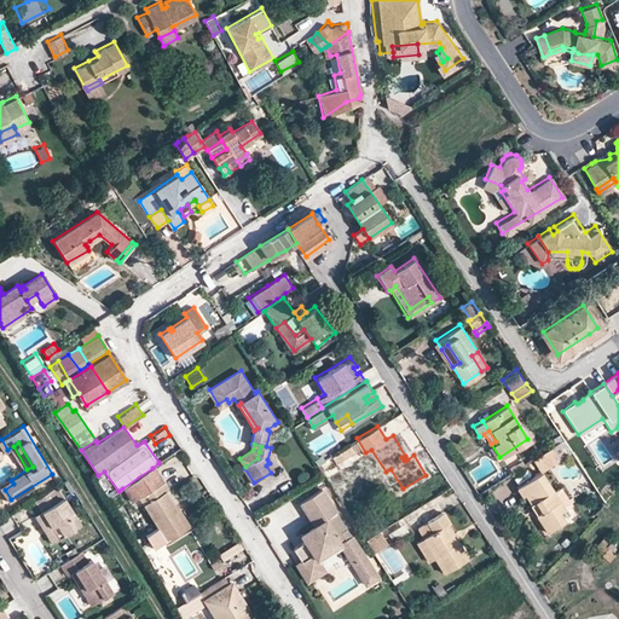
[(495,461),(499,457),(491,444),(486,447),(495,461)]
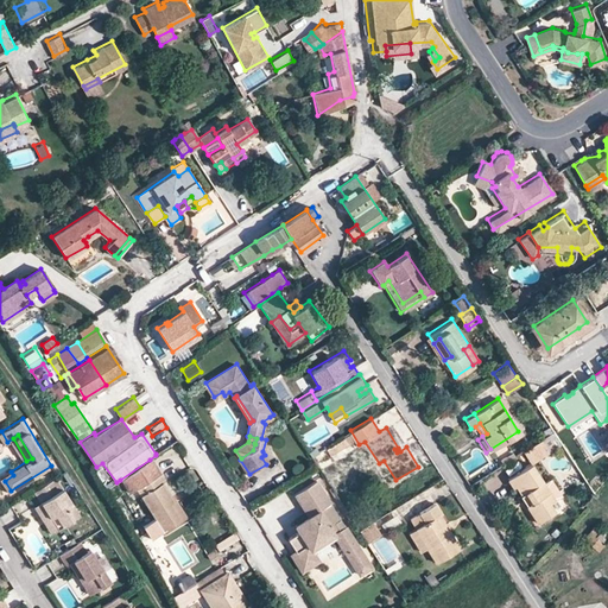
[(540,438),(523,450),(529,458),(537,453),(540,457),(550,453),(540,438)]
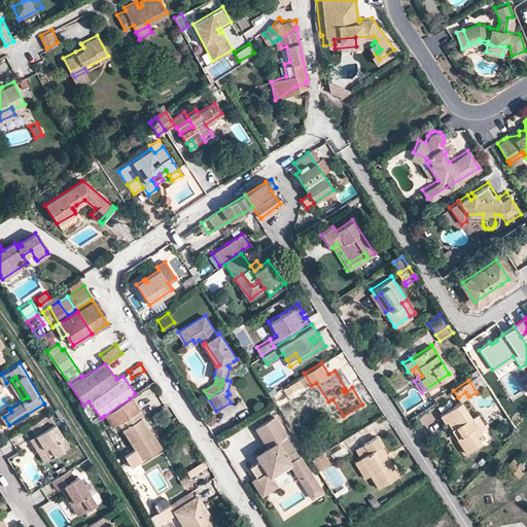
[(296,386),(292,381),(283,386),(286,392),(296,386)]
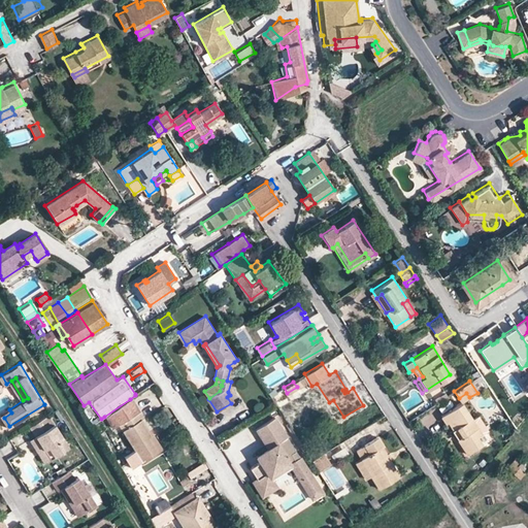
[(268,390),(270,394),(277,390),(274,386),(268,390)]
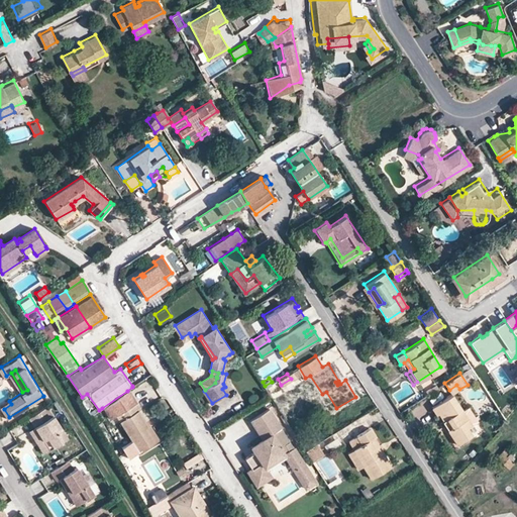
[(456,385),(449,390),(452,394),(458,390),(459,389),(456,385)]
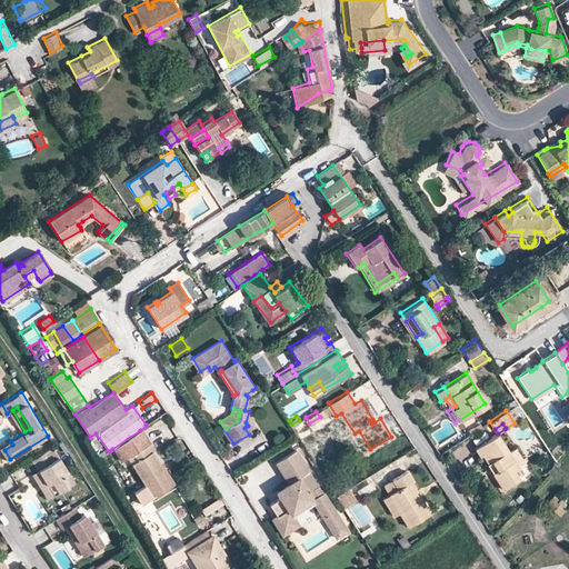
[(155,451),(149,443),(140,430),(112,449),(120,460),(127,457),(152,498),(168,488),(159,472),(162,470),(151,452),(155,451)]
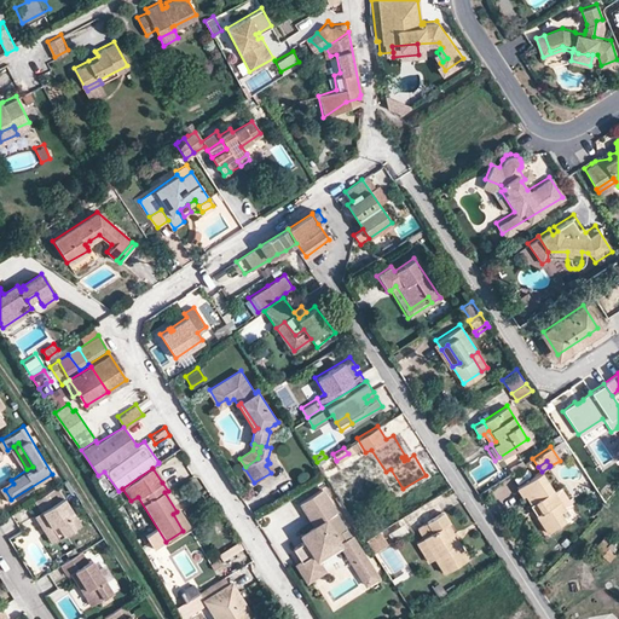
[(395,493),(403,489),(391,469),(386,472),(383,474),(395,493)]
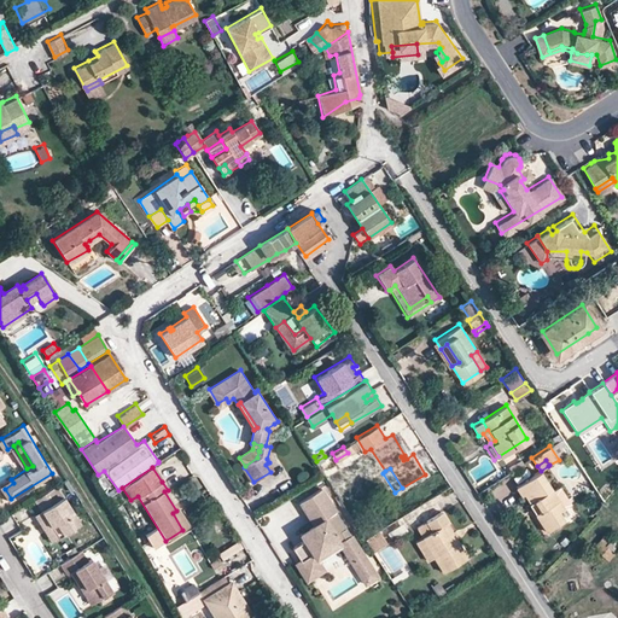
[(522,491),(528,501),(532,499),(538,508),(532,512),(544,530),(561,519),(555,511),(561,506),(537,471),(514,485),(519,494),(522,491)]
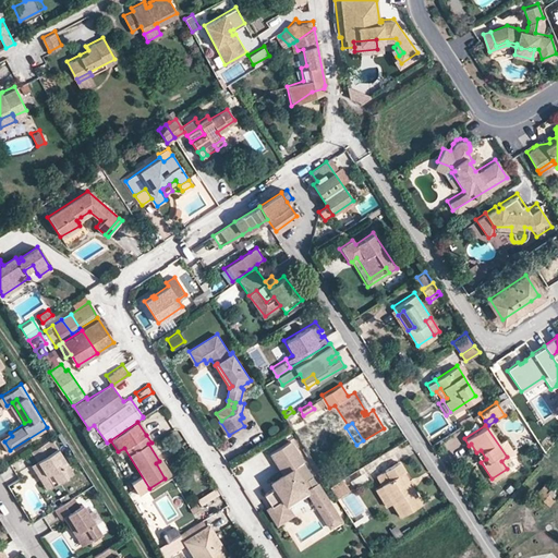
[(53,436),(33,448),(49,475),(47,476),(51,485),(74,471),(53,436)]
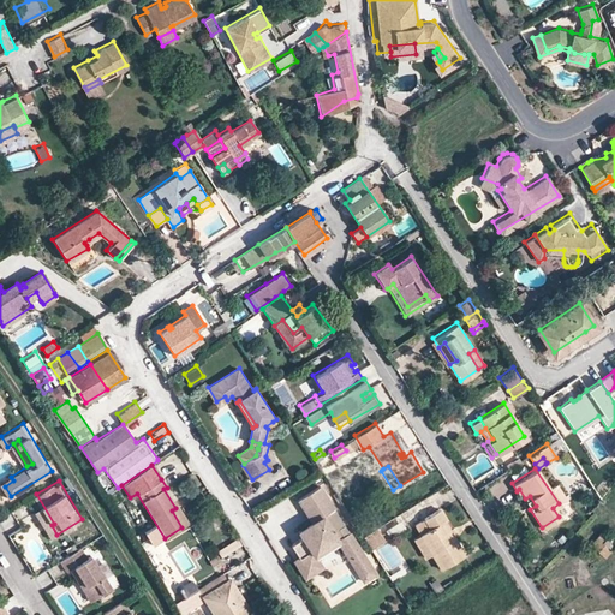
[(363,549),(320,484),(299,497),(314,520),(308,524),(312,530),(304,536),(292,543),(300,555),(296,559),(306,575),(323,565),(318,556),(316,553),(338,538),(340,542),(351,556),(363,549)]
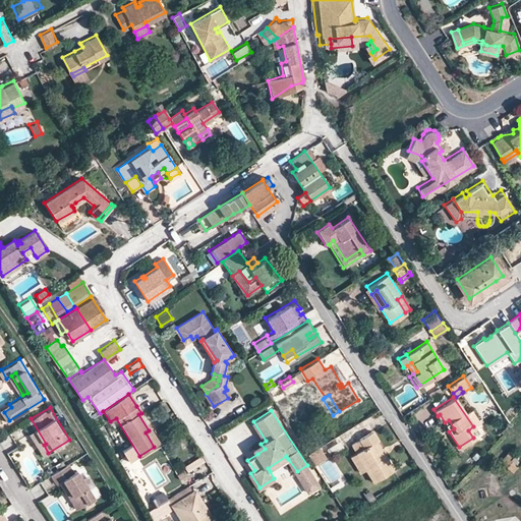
[(449,420),(445,422),(444,423),(449,431),(454,428),(449,420)]
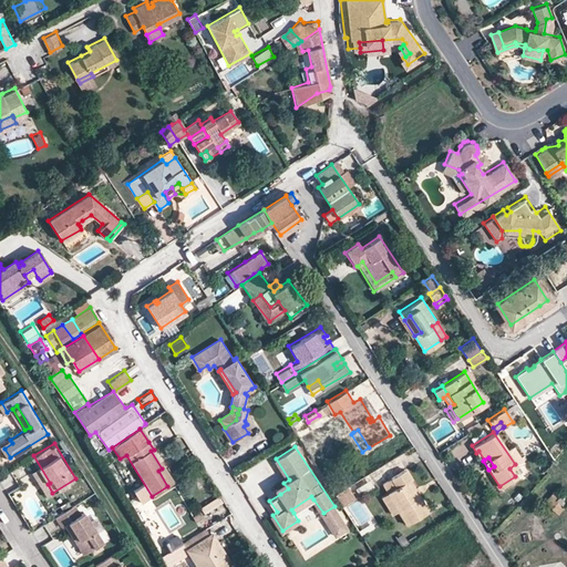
[(164,467),(162,468),(158,471),(167,486),(173,483),(164,467)]
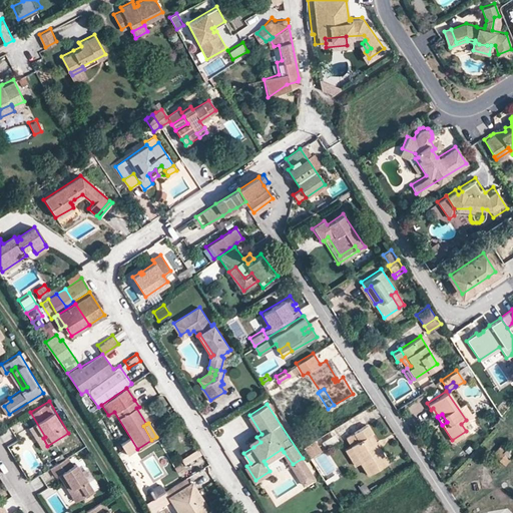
[(352,444),(350,445),(360,462),(368,475),(388,463),(380,450),(377,451),(367,434),(370,433),(372,432),(367,423),(354,432),(347,437),(352,444)]
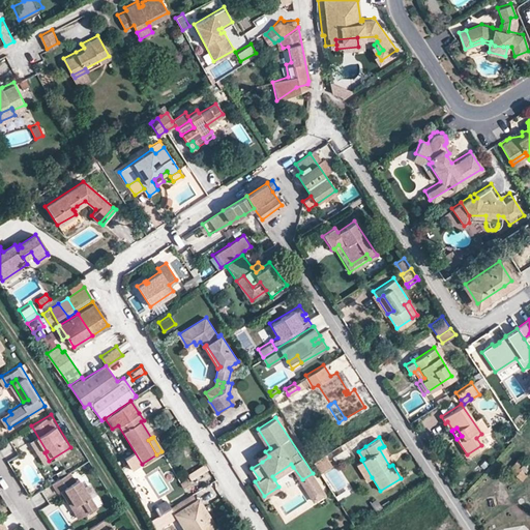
[(392,465),(382,447),(379,448),(389,466),(392,465)]
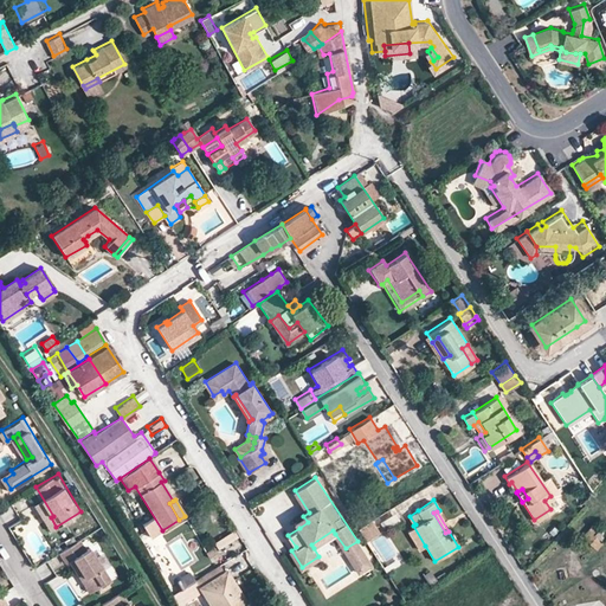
[(308,522),(303,516),(295,521),(300,528),(308,522)]
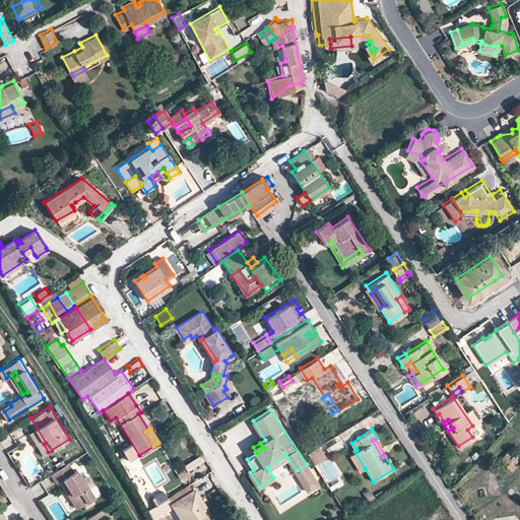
[(509,469),(519,455),(519,450),(511,444),(498,460),(509,469)]
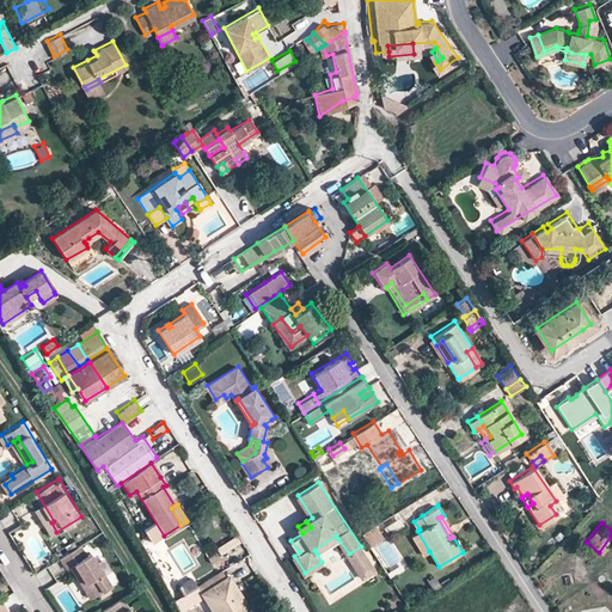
[(373,524),(362,531),(371,542),(380,536),(373,524)]
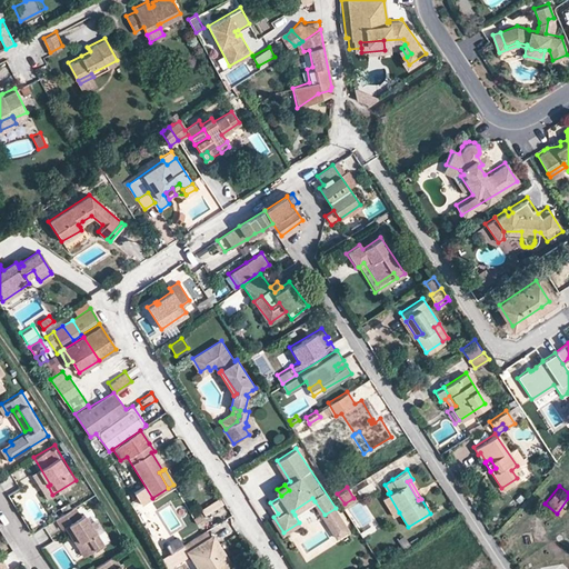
[(393,516),(399,512),(388,493),(382,497),(393,516)]
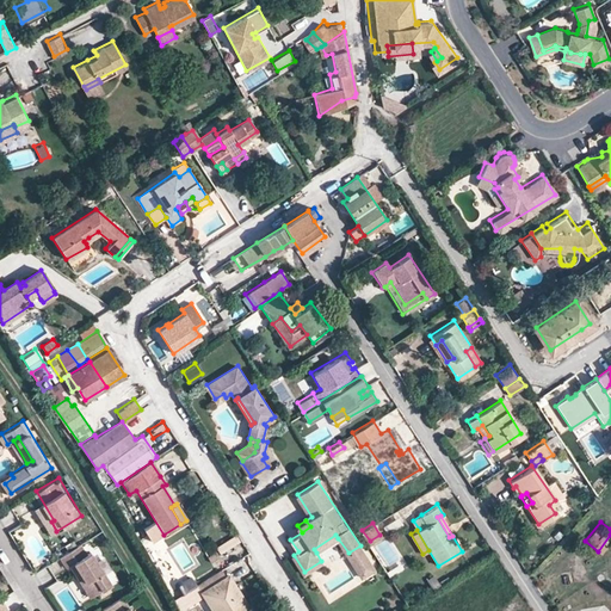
[(221,553),(240,542),(235,534),(215,544),(221,553)]
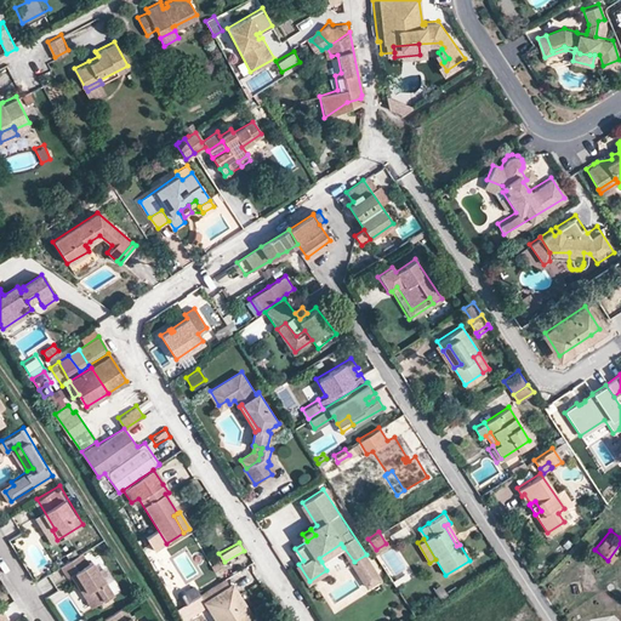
[(341,543),(319,558),(322,562),(343,547),(341,543)]
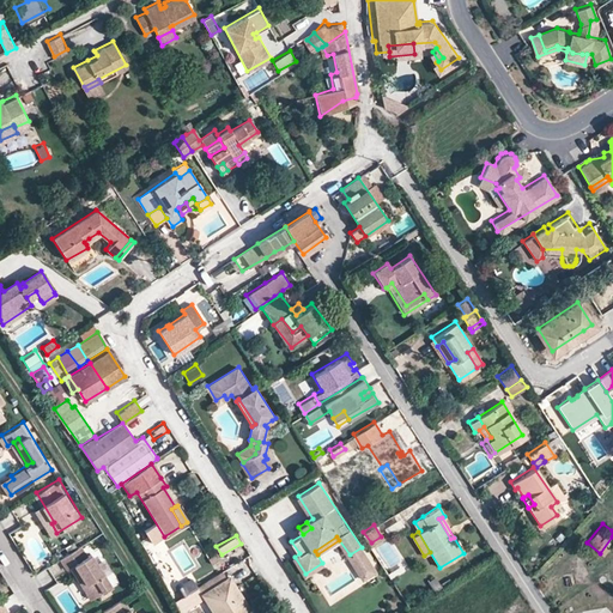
[(83,544),(61,557),(68,568),(71,565),(74,563),(82,572),(84,570),(89,578),(86,581),(95,594),(97,593),(101,598),(114,589),(110,584),(113,583),(93,551),(89,553),(83,544)]
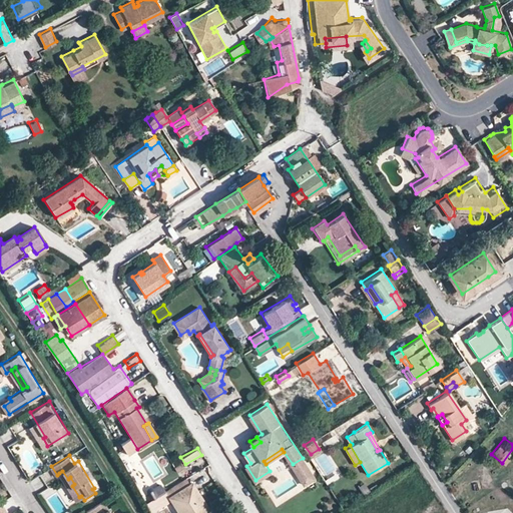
[(311,471),(303,458),(293,464),(301,478),(311,471)]
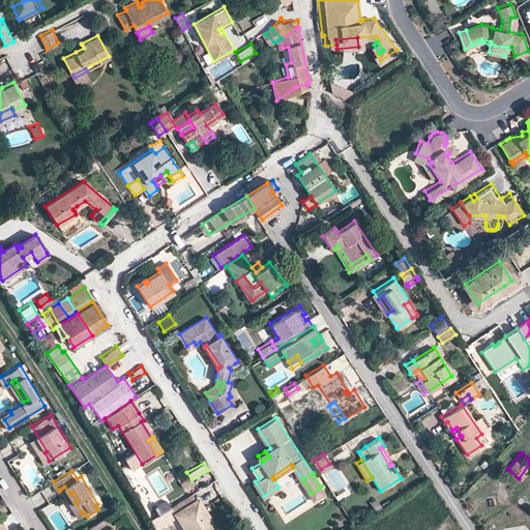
[(64,487),(61,489),(79,516),(82,513),(75,502),(77,500),(72,493),(70,495),(64,487)]
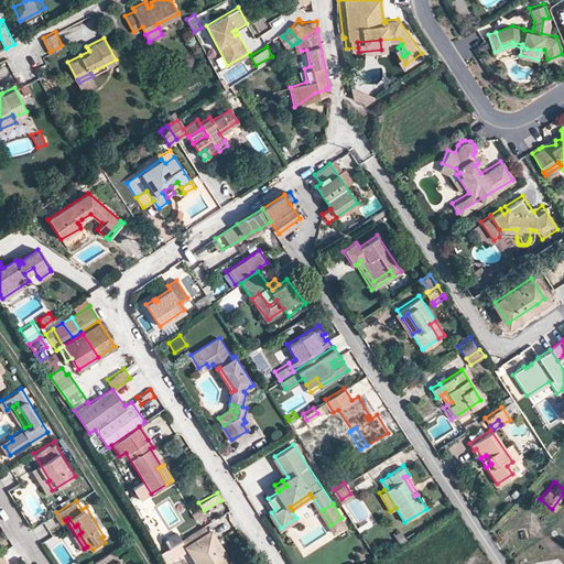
[(346,523),(342,518),(331,525),(335,531),(346,523)]
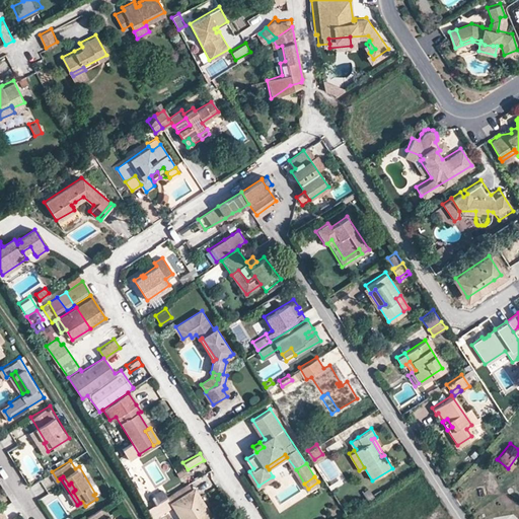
[(188,484),(167,497),(170,501),(170,503),(180,518),(210,518),(205,511),(208,510),(194,487),(191,489),(188,484)]
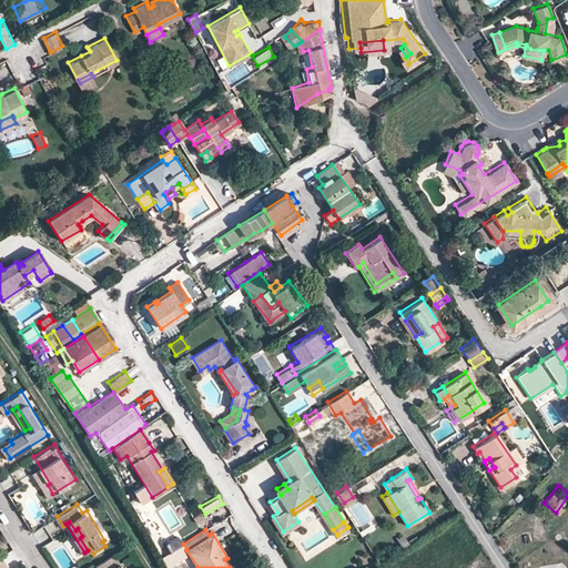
[(186,548),(183,544),(161,557),(164,564),(186,550),(186,548)]
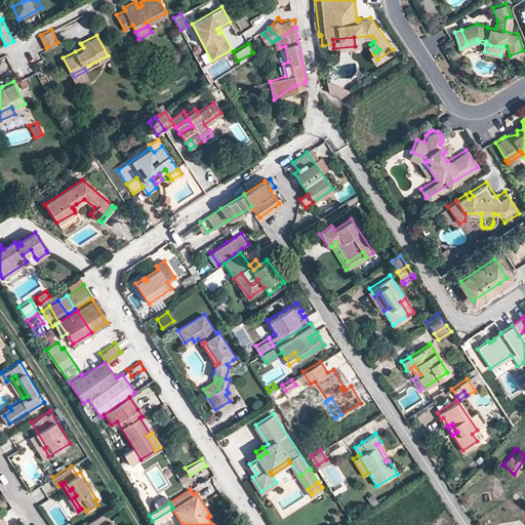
[(108,511),(103,514),(108,523),(113,520),(108,511)]
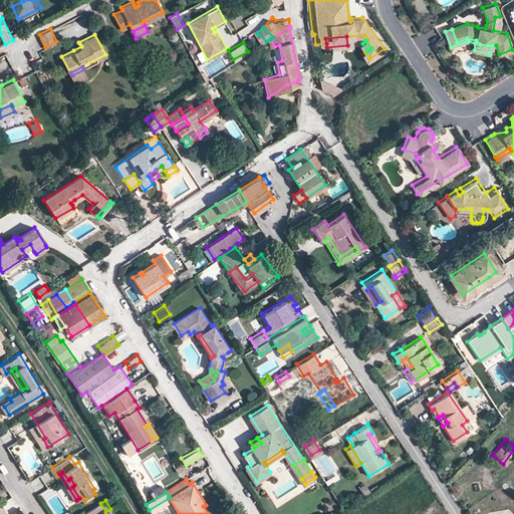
[(9,513),(2,502),(0,502),(0,513),(9,513)]
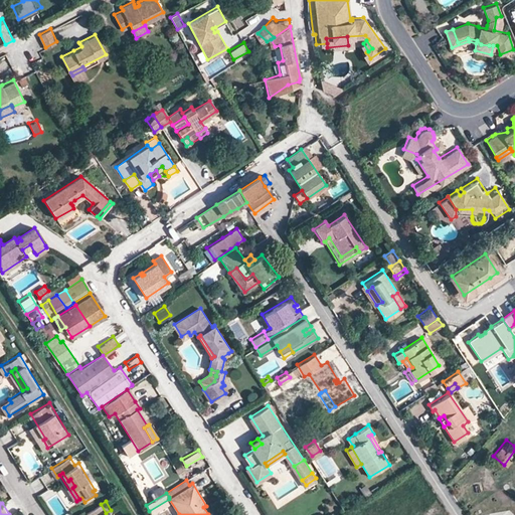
[(114,514),(111,510),(106,513),(101,504),(86,513),(86,514),(114,514)]
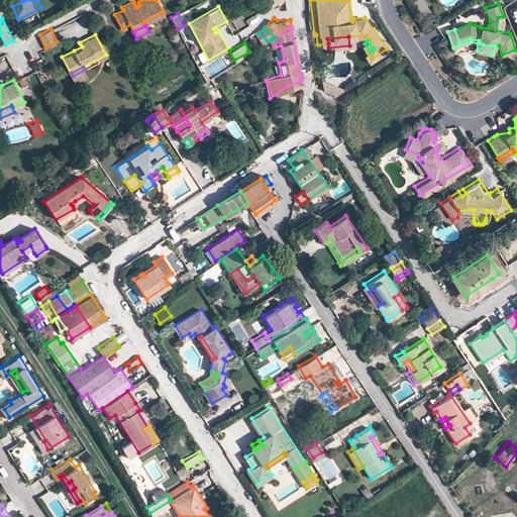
[(213,516),(207,508),(204,509),(209,516),(213,516)]
